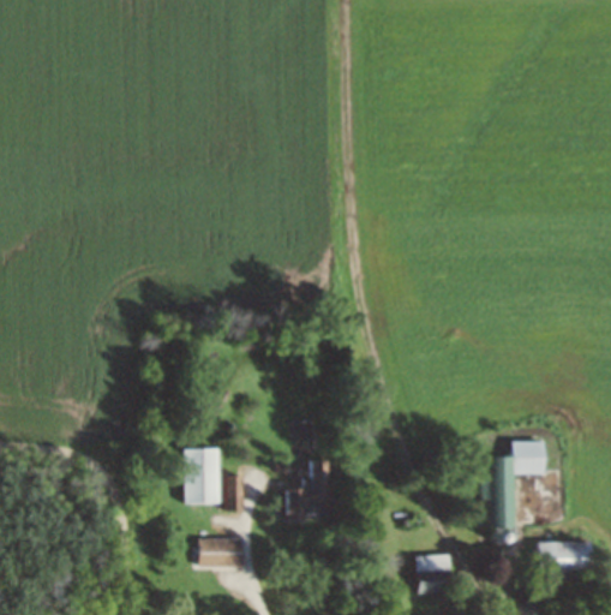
[(515,457),(483,457),(483,527),(517,527),(517,472),(546,472),(546,440),(515,440),(515,457)]
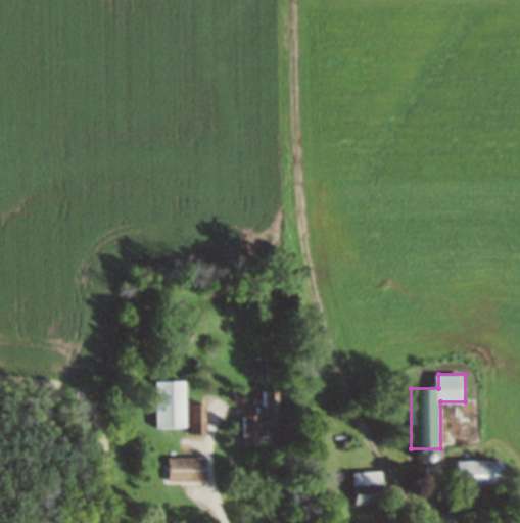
[(156,428),(187,428),(186,381),(156,381),(156,428)]
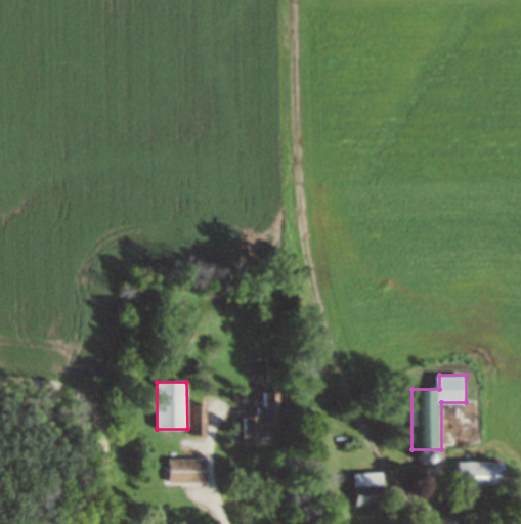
[(245,438),(280,438),(279,392),(264,392),(264,417),(245,417),(245,438)]
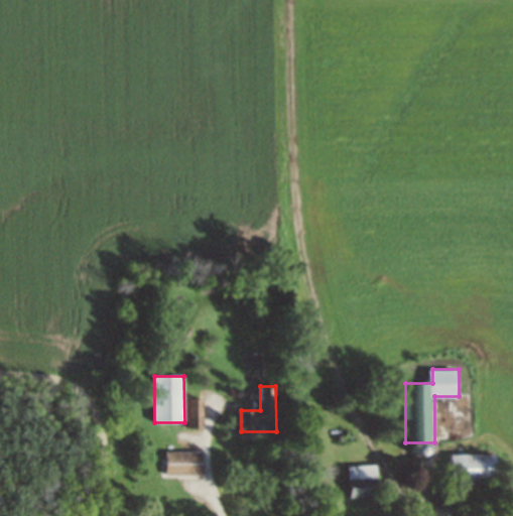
[(205,399),(190,399),(190,429),(205,429),(205,399)]
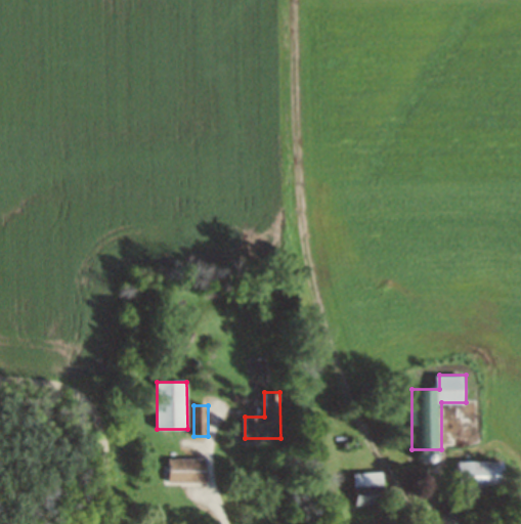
[(169,482),(206,482),(206,459),(169,459),(169,482)]
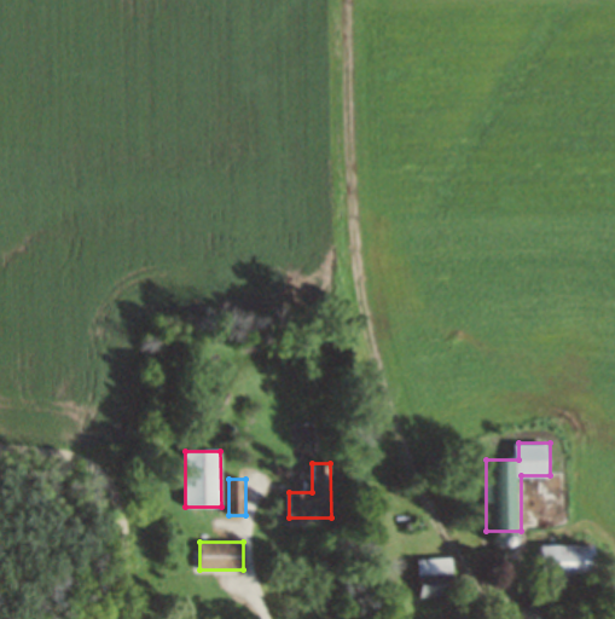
[(544,577),(596,577),(596,545),(544,545),(544,577)]
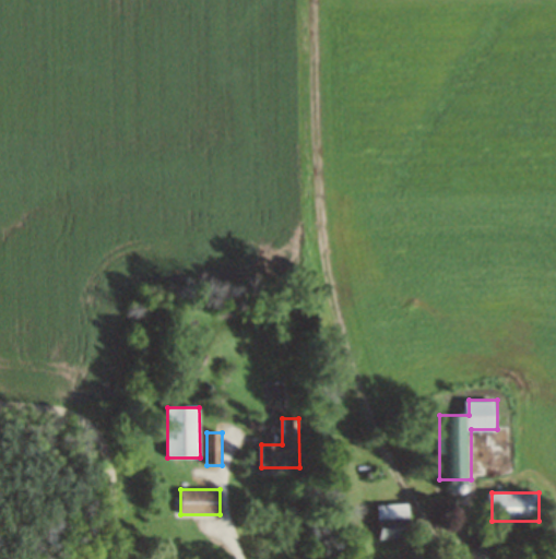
[(411,537),(411,503),(380,504),(380,537),(411,537)]
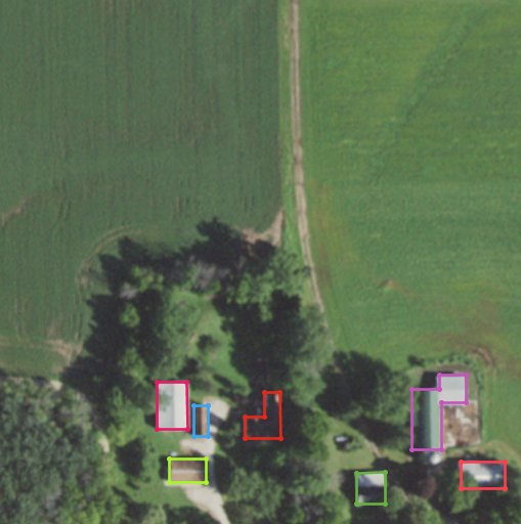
[(464,523),(464,511),(443,510),(442,523),(464,523)]
